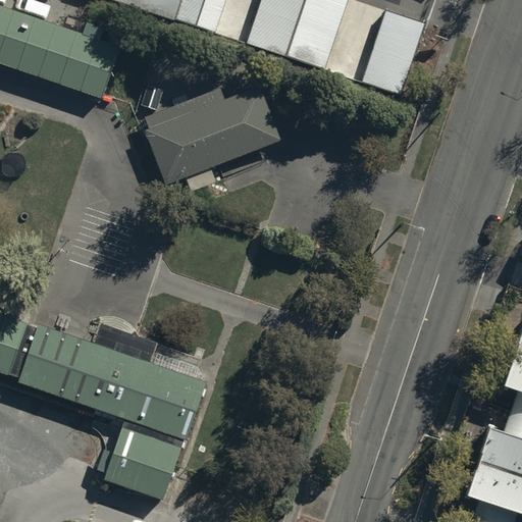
[(120,42),(0,0),(0,61),(101,97),(120,42)]
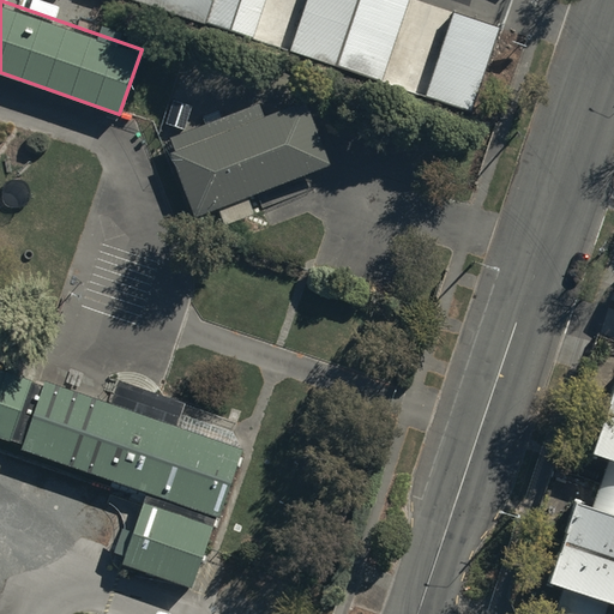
[(501,25),(425,0),(138,0),(473,113),(501,25)]
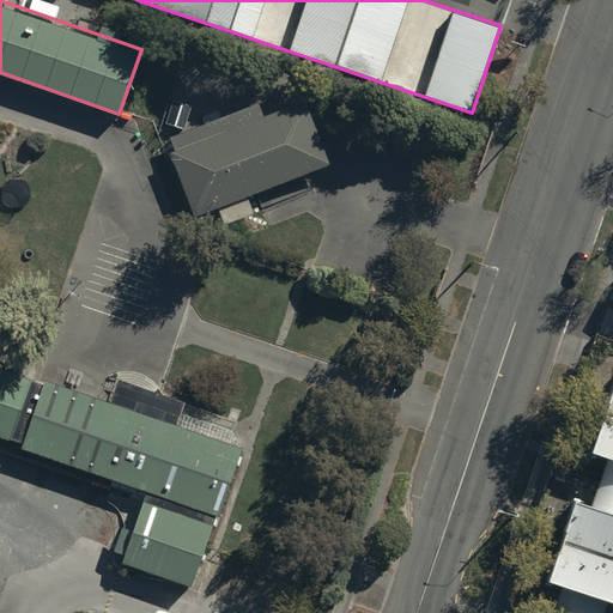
[(177,147),(170,150),(195,214),(217,206),(224,224),(254,212),(247,194),(331,162),(307,99),(265,115),(259,101),(171,134),(177,147)]
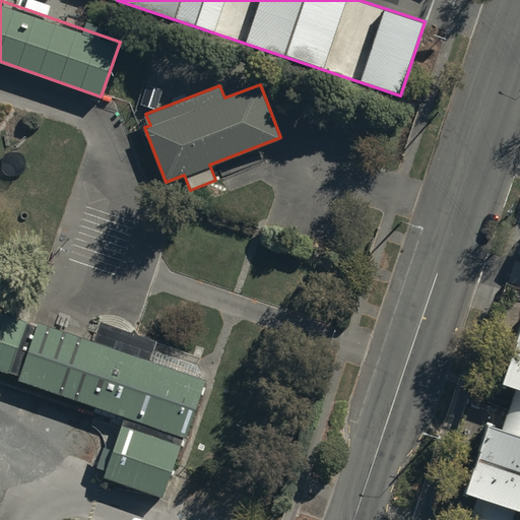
[(0,368),(19,375),(17,379),(101,406),(98,414),(111,418),(110,424),(120,428),(116,441),(107,438),(98,468),(105,470),(103,476),(164,497),(181,445),(184,445),(206,378),(149,359),(155,340),(100,321),(94,338),(40,320),(38,324),(0,311),(0,368)]
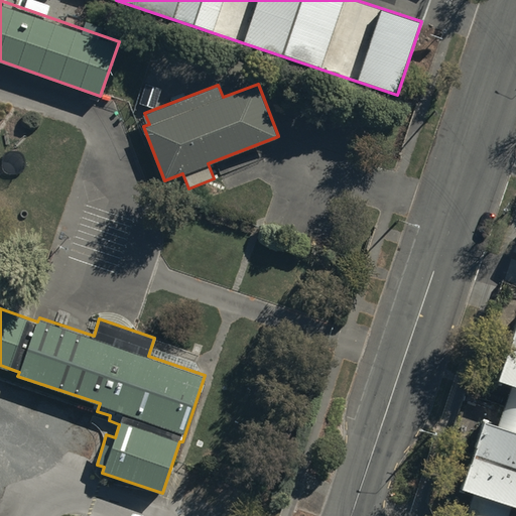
[(515,318),(497,376),(513,382),(498,427),(484,422),(463,488),(477,492),(470,513),(477,515),(510,515),(514,505),(515,505),(515,318)]
